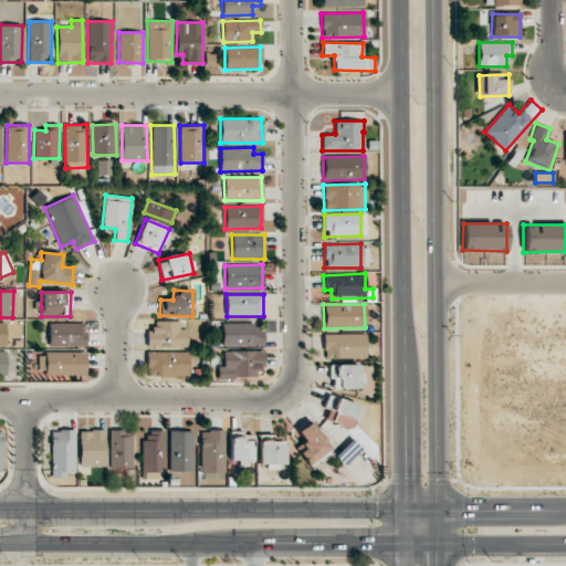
[(179,322),(156,321),(156,329),(147,329),(146,347),(187,347),(188,329),(179,328),(179,322)]
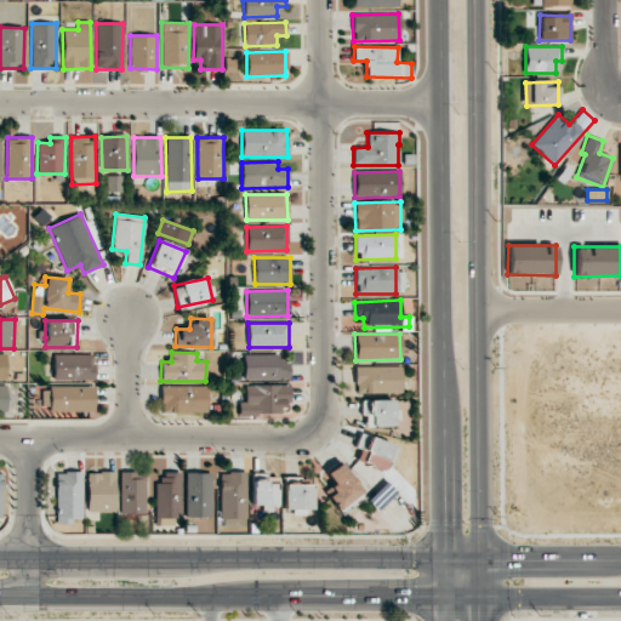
[(95,380),(95,354),(53,354),(53,380),(95,380)]
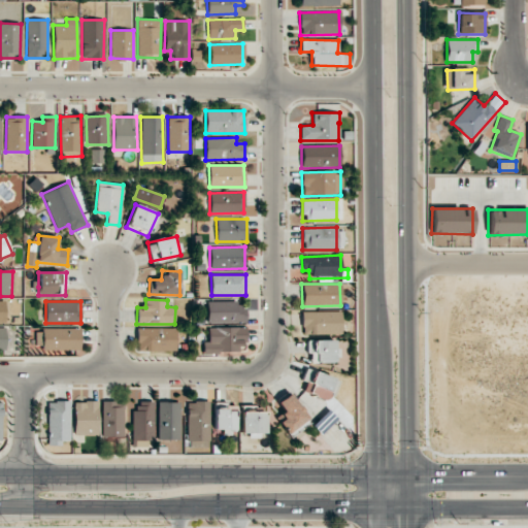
[(207,323),(246,322),(245,301),(207,302),(207,323)]
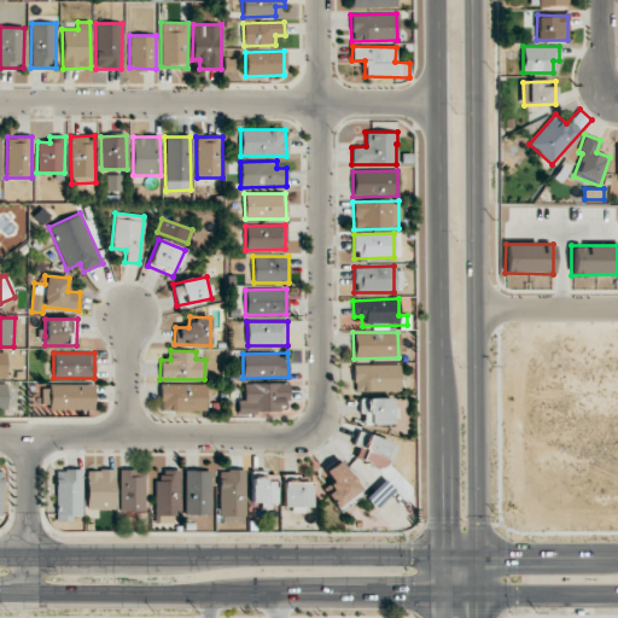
[(398,363),(354,365),(354,391),(400,390),(398,363)]
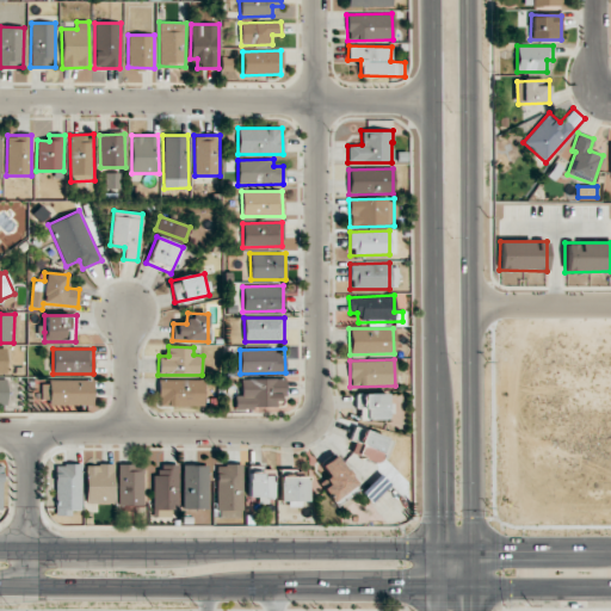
[(278,408),(278,397),(285,396),(284,378),(241,380),(241,395),(235,395),(235,408),(278,408)]
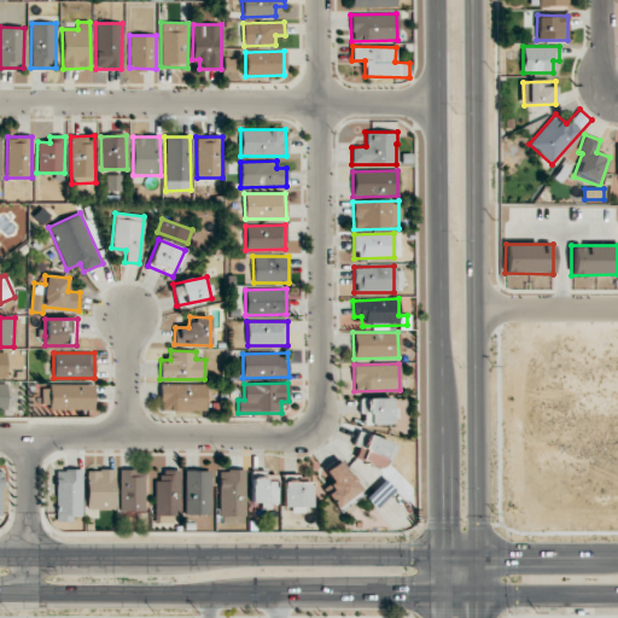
[(161,410),(207,410),(205,384),(159,384),(161,410)]
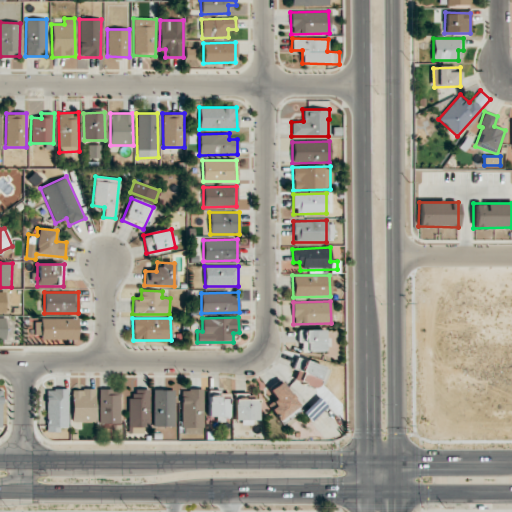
[(328,352),(328,337),(324,337),(324,330),(298,329),(297,344),(301,344),(301,351),(328,352)]
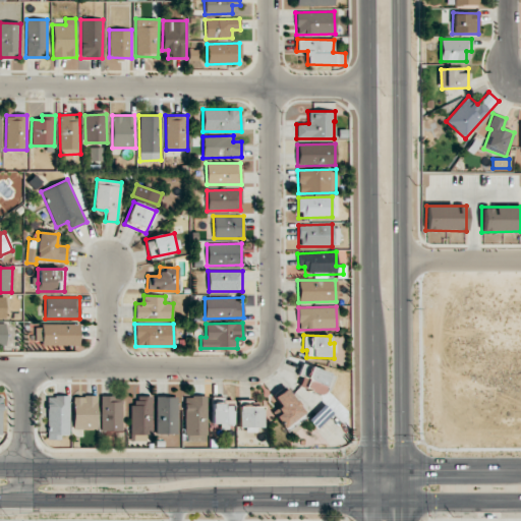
[(297,375),(304,379),(301,387),(322,394),(324,388),(330,390),(335,375),(302,363),(297,375)]
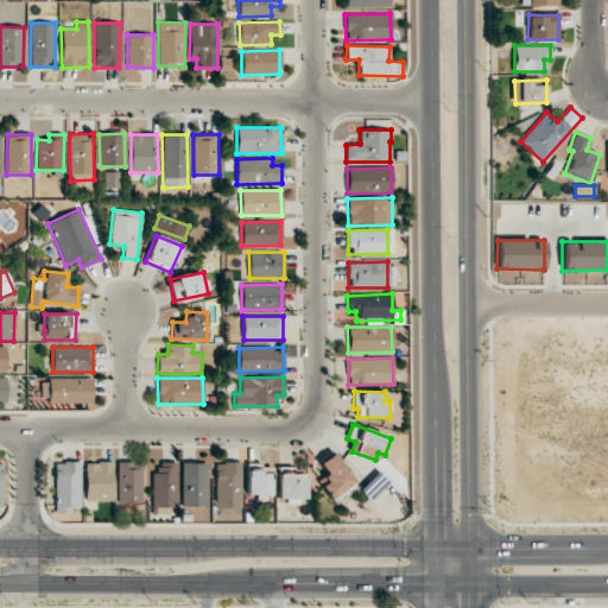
[(318,462),(328,483),(324,485),(330,498),(354,487),(339,453),(318,462)]
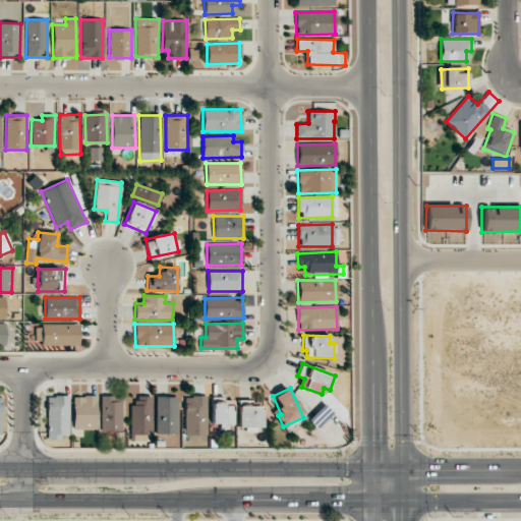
[(68,396),(47,396),(47,438),(69,438),(68,396)]
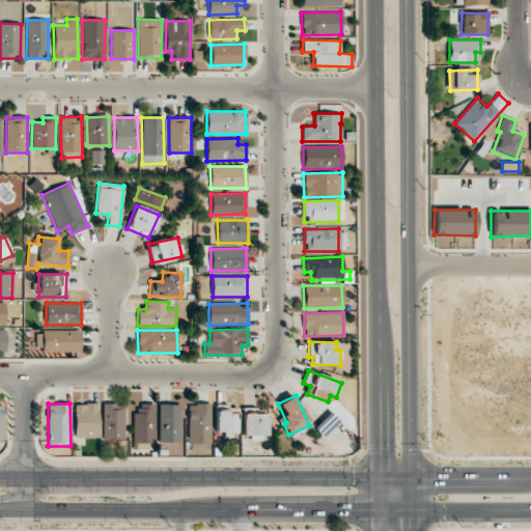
[(99,438),(99,404),(75,403),(74,438),(99,438)]
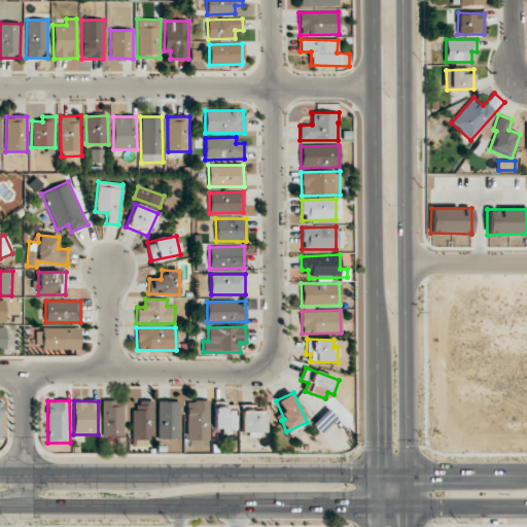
[(152,400),(134,400),(133,446),(151,446),(152,400)]
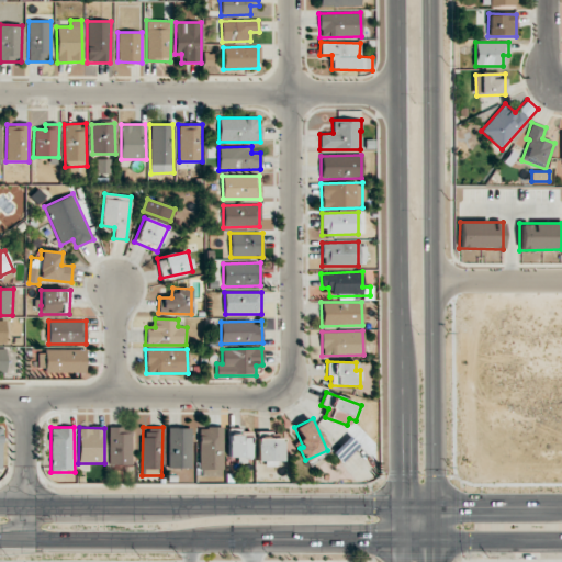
[(222,427),(199,428),(200,475),(223,475),(222,427)]
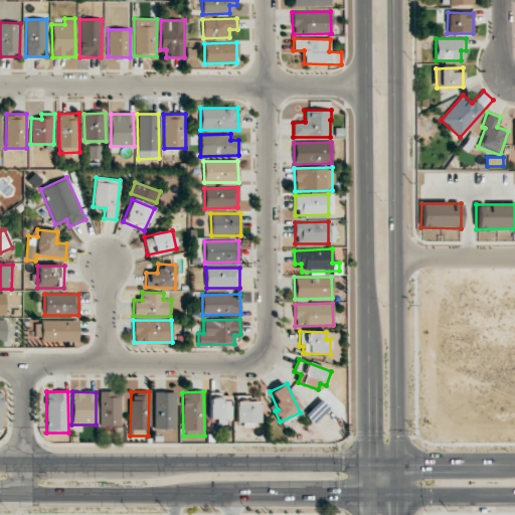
[(120,392),(100,392),(100,426),(121,425),(120,392)]
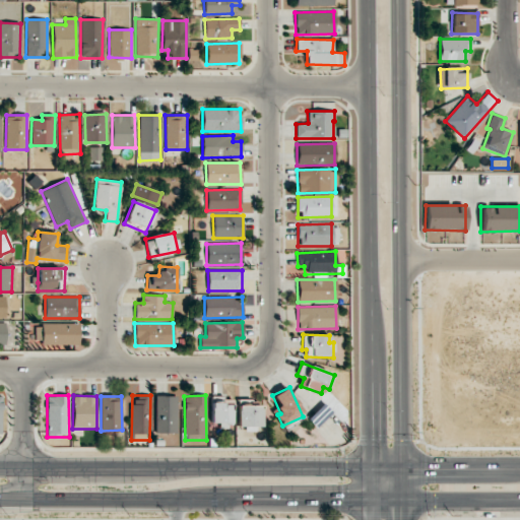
[(154,433),(176,434),(177,396),(155,396),(154,433)]
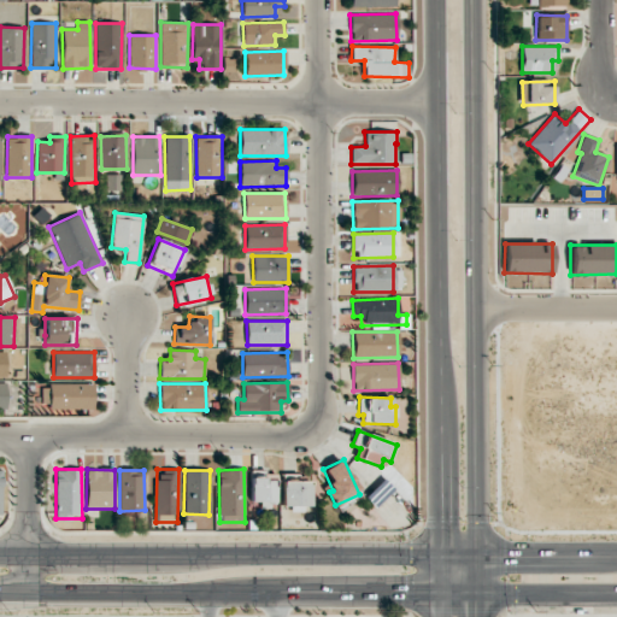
[(251,503),(259,503),(259,506),(276,506),(275,475),(251,476),(251,503)]
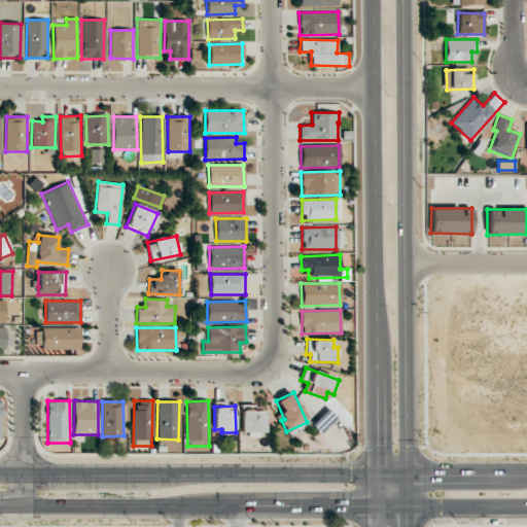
[(320,433),(337,418),(327,409),(311,424),(320,433)]
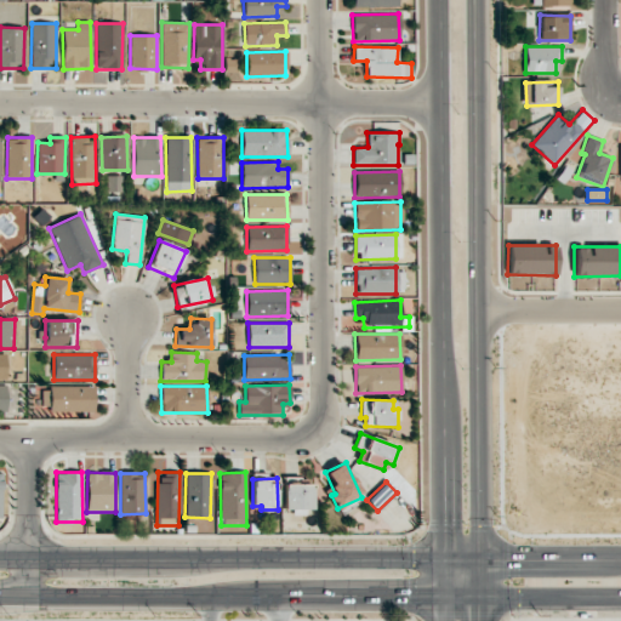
[(312,484),(283,484),(284,512),(312,511),(312,484)]
